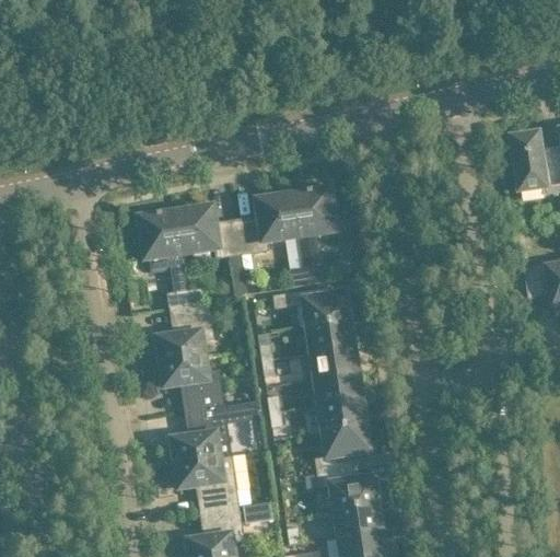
[(516,137),(511,137),(520,192),(540,188),(545,187),(546,193),(559,189),(559,149),(541,152),(540,148),(538,134),(532,135),(532,130),(515,134),(516,137)]
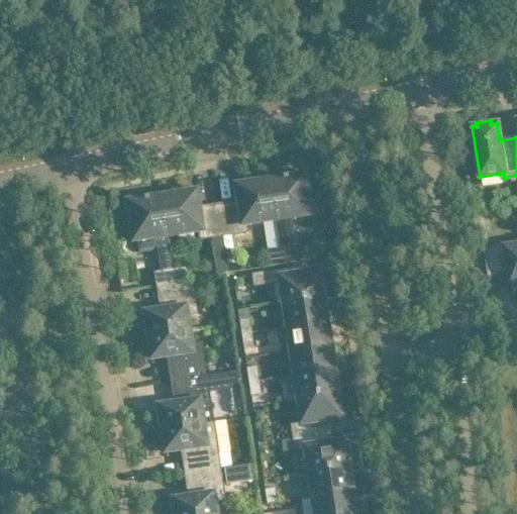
[(281,248),(270,250),(272,265),(298,261),(304,260),(302,245),(296,246),(296,244),(292,216),(310,213),(308,196),(308,195),(306,183),(305,175),(271,180),(277,218),(278,227),(281,248)]
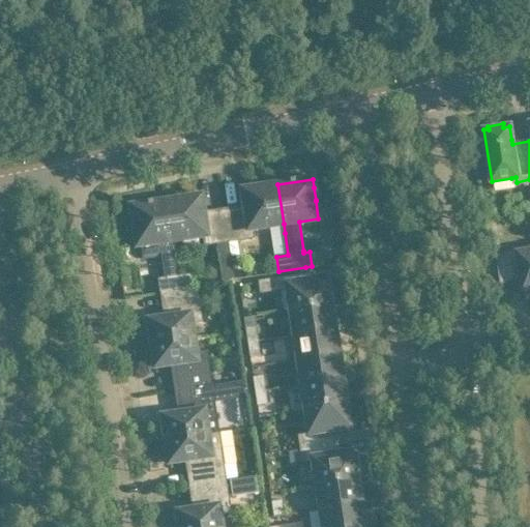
[(272,226),(283,224),(284,224),(277,184),(258,187),(243,189),(244,195),(245,208),(225,211),(229,240),(254,237),(253,229),(272,226)]
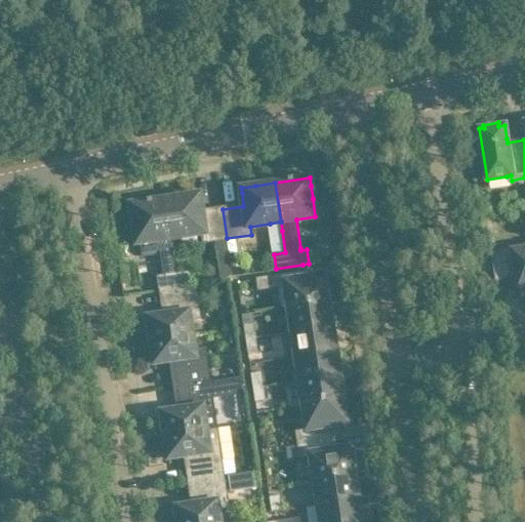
[(202,212),(200,199),(199,194),(186,196),(165,199),(171,238),(202,233),(204,242),(227,238),(223,209),(202,212)]
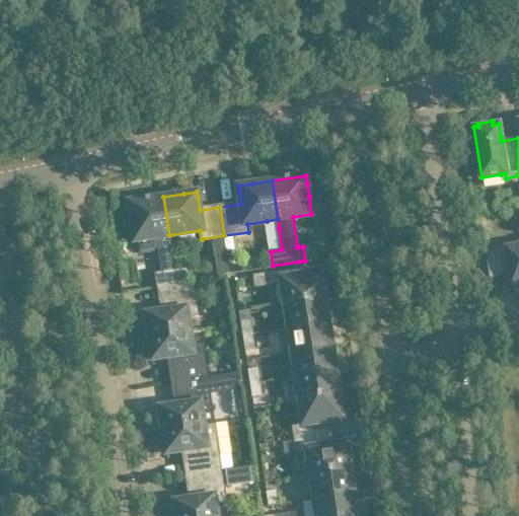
[(163,197),(129,202),(135,240),(138,240),(139,239),(140,248),(158,245),(162,244),(170,243),(169,235),(163,197)]
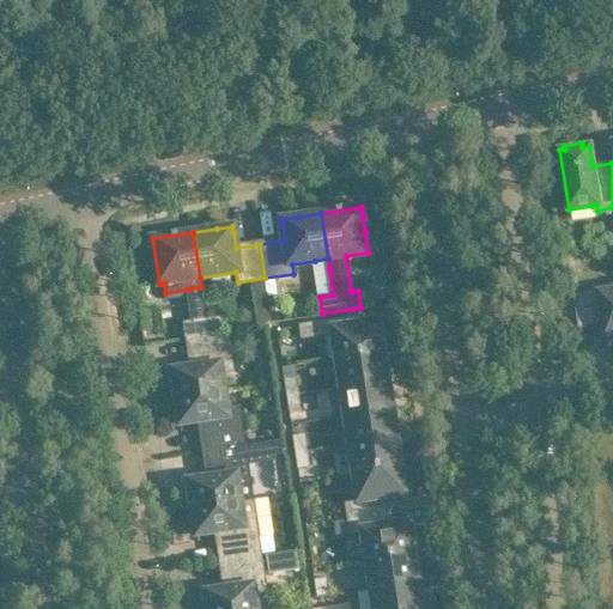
[(612,290),(600,292),(599,286),(574,294),(578,328),(604,320),(606,334),(612,333),(612,290)]
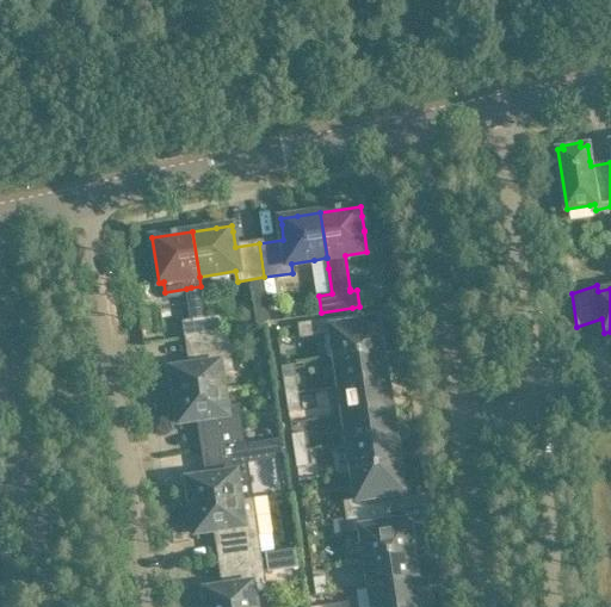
[(221,330),(218,315),(187,320),(190,335),(221,330)]
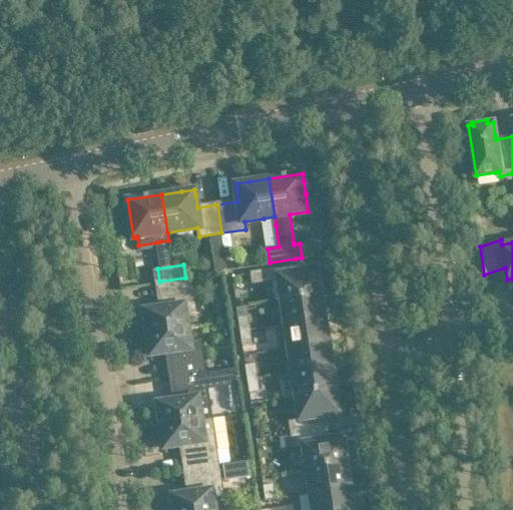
[(299,272),(297,265),(250,272),(252,282),(280,278),(283,300),(320,294),(317,268),(315,269),(315,270),(299,272)]
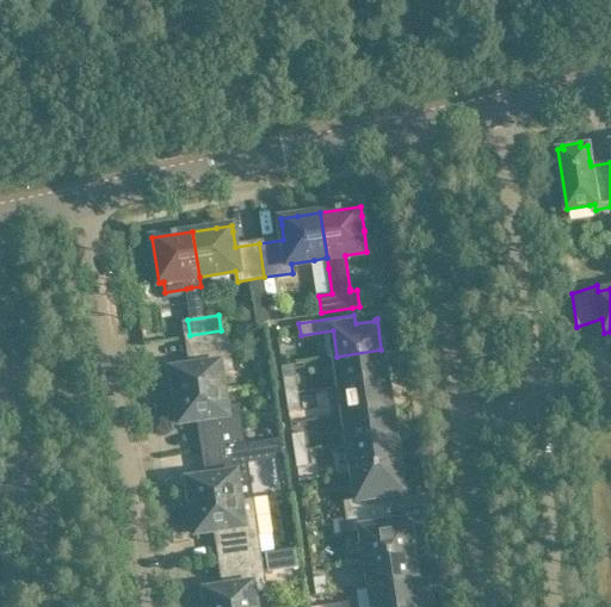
[(227,329),(221,330),(190,335),(193,366),(172,369),(176,395),(223,388),(221,370),(233,367),(227,329)]
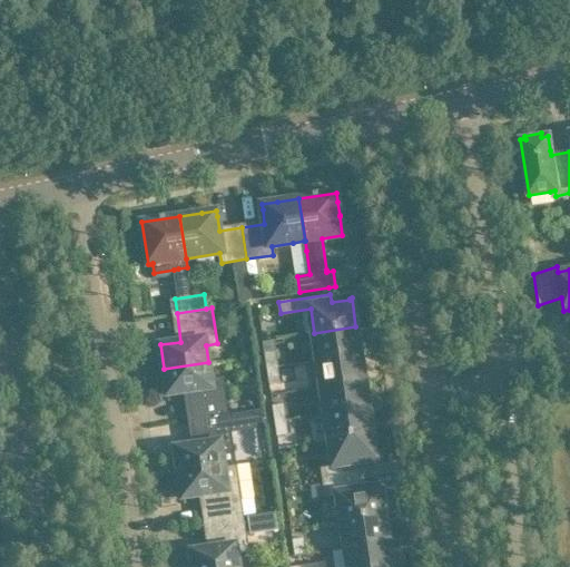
[(239,309),(232,314),(234,323),(242,326),(249,321),(247,311),(239,309)]
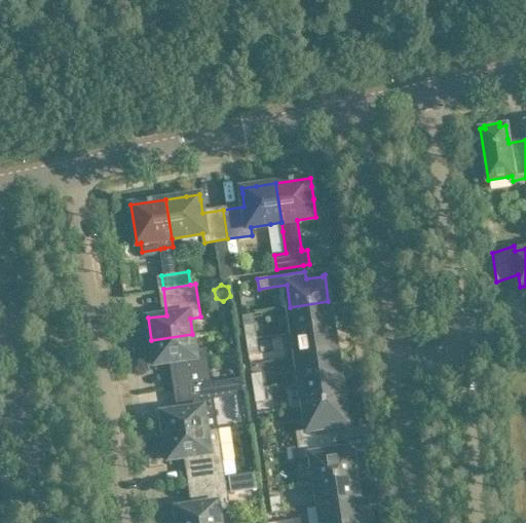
[(293,332),(332,326),(328,301),(290,307),(293,332)]
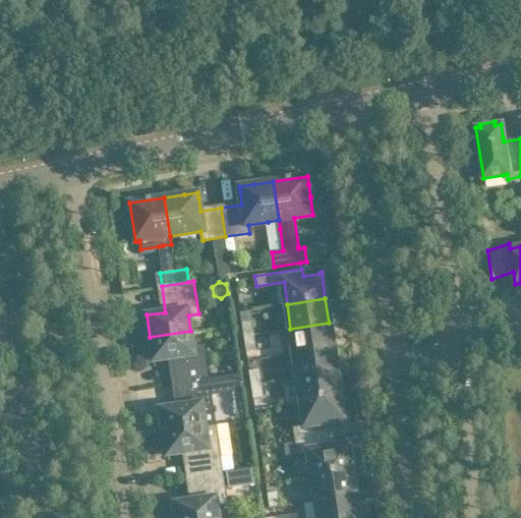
[(243,335),(254,334),(252,320),(241,321),(243,335)]
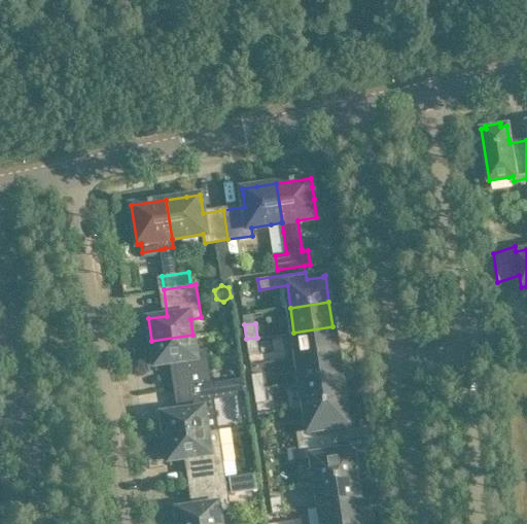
[(297,356),(337,350),(332,326),(293,333),(297,356)]
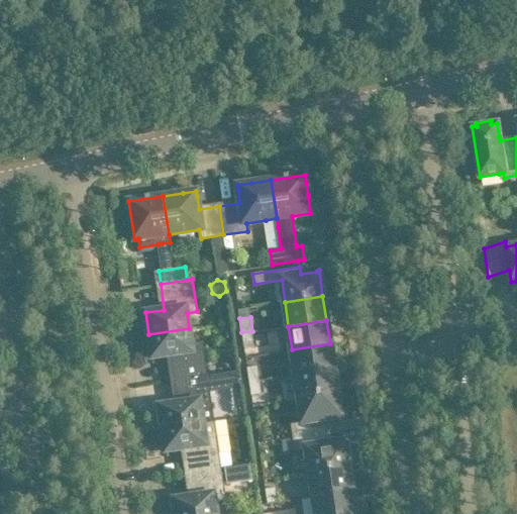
[(191,344),(189,328),(148,334),(152,357),(171,354),(174,379),(206,374),(202,342),(191,344)]
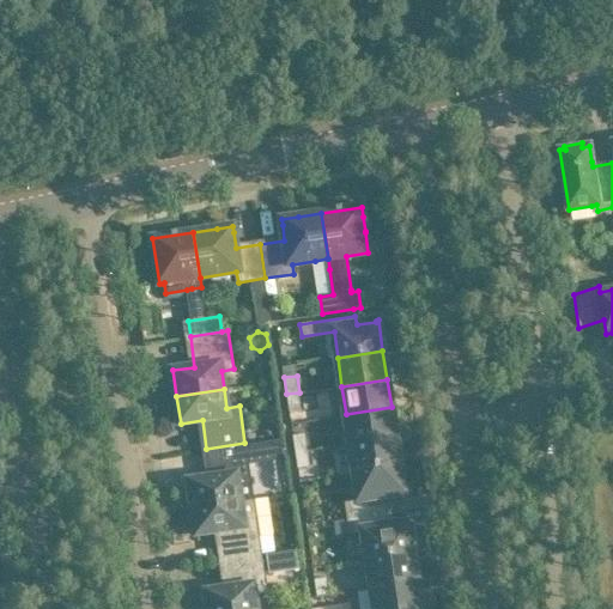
[(290,410),(302,408),(299,393),(286,394),(290,410)]
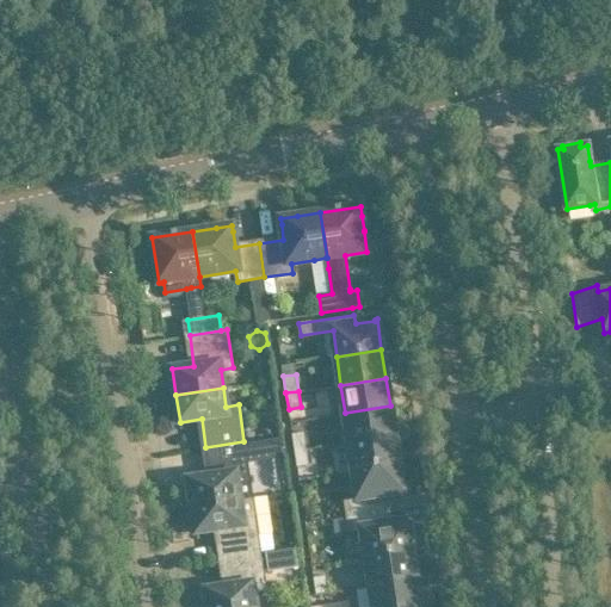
[(349,441),(394,434),(390,406),(345,413),(349,441)]
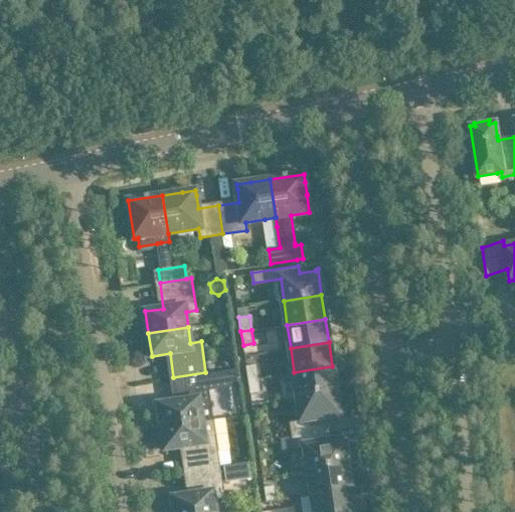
[(248,379),(259,377),(256,363),(245,365),(248,379)]
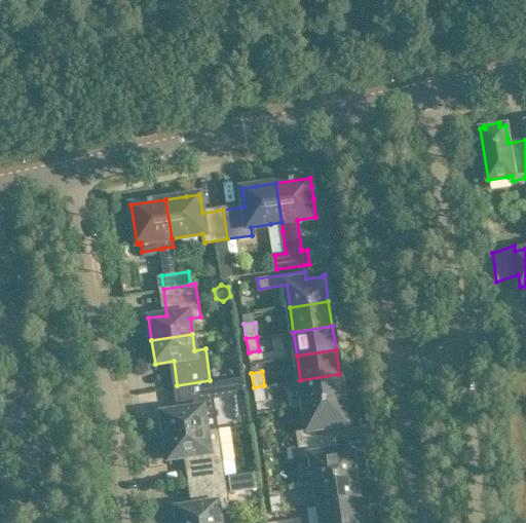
[(304,404),(343,399),(339,374),(300,380),(304,404)]
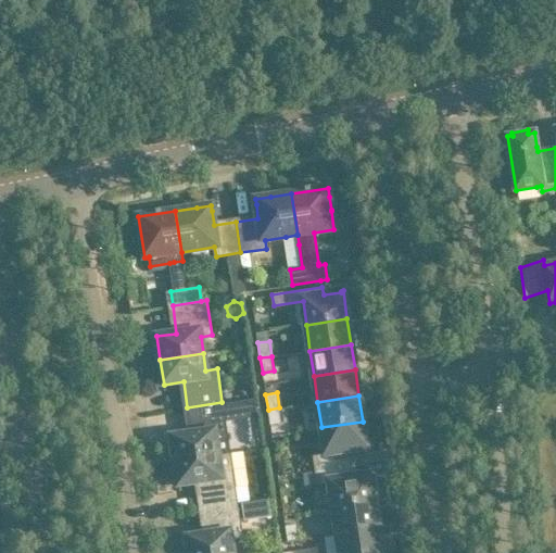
[(174,436),(172,437),(172,442),(175,461),(218,454),(229,452),(227,436),(225,420),(225,419),(260,415),(261,415),(257,397),(222,402),(187,407),(189,422),(191,434),(187,435),(174,436)]
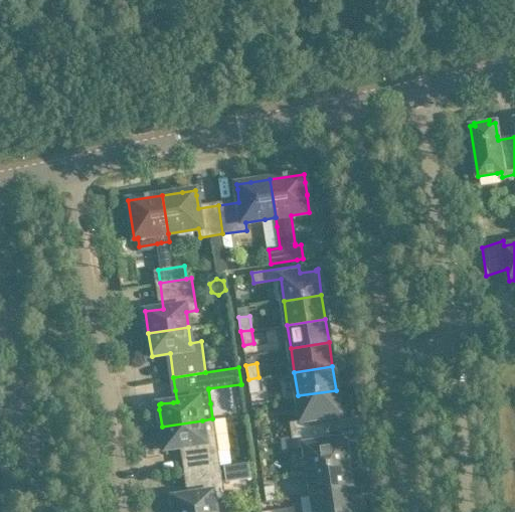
[(250,393),(261,391),(259,377),(248,379),(250,393)]
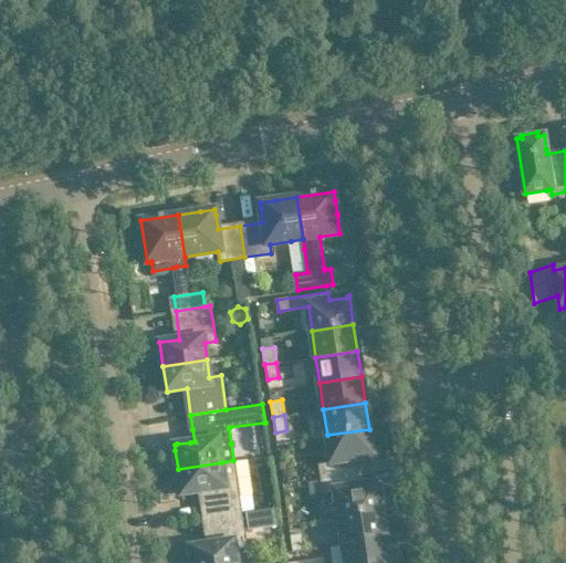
[(373,457),(369,429),(327,435),(332,462),(320,464),(322,478),(355,472),(353,459),(371,457),(371,458),(373,457)]
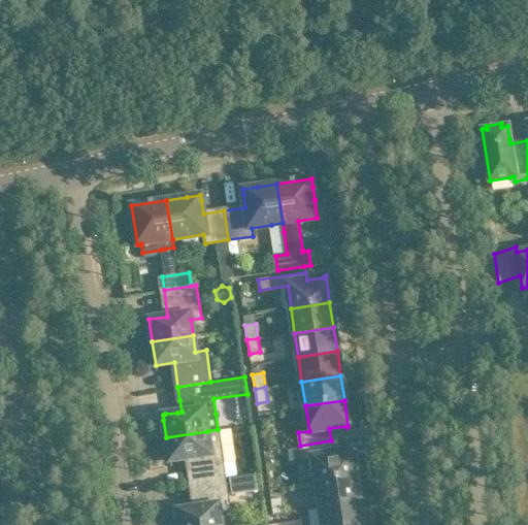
[(218,429),(166,437),(169,455),(169,460),(172,460),(185,458),(189,457),(192,482),(225,478),(221,446),(218,429)]
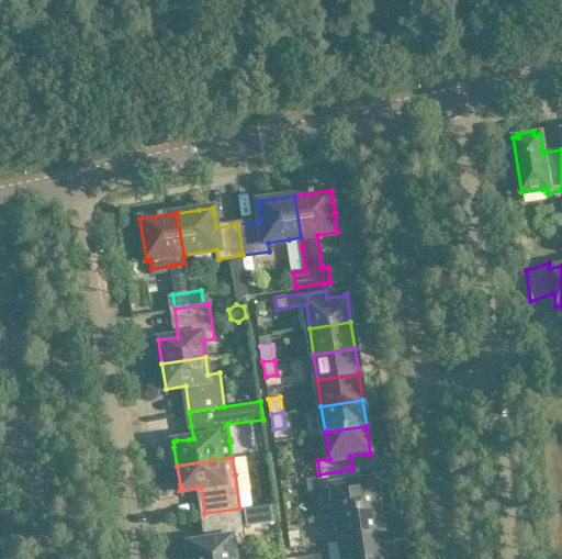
[(355,482),(352,469),(319,474),(322,488),(333,487),(337,513),(379,506),(374,478),(372,479),(372,480),(355,482)]
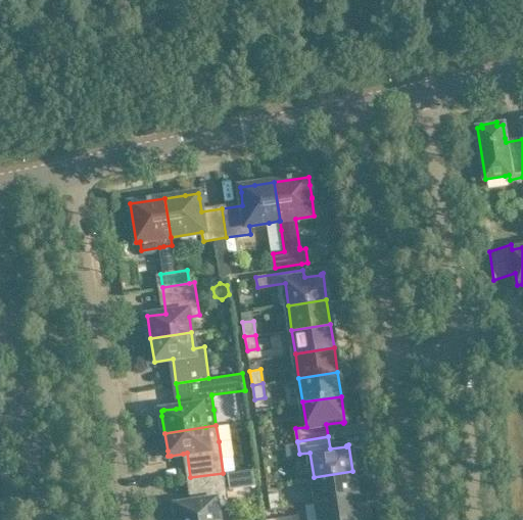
[(178,505),(176,505),(176,510),(177,519),(219,519),(217,506),(228,505),(225,487),(229,487),(254,483),(252,468),(235,471),(223,473),(190,477),(194,503),(190,503),(178,505)]
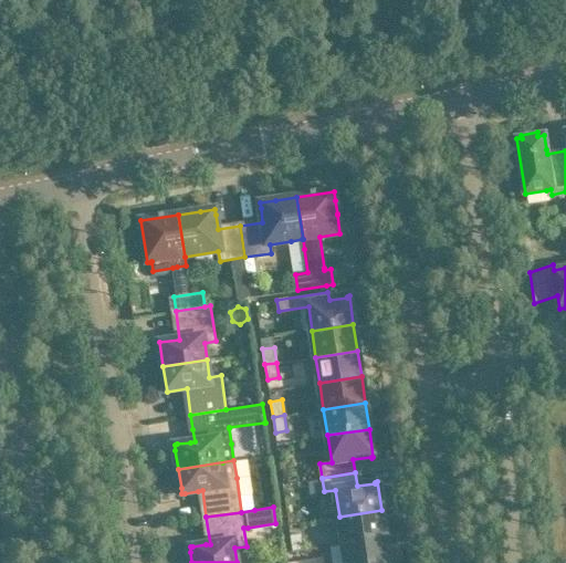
[(343,542),(385,537),(381,510),(339,517),(343,542)]
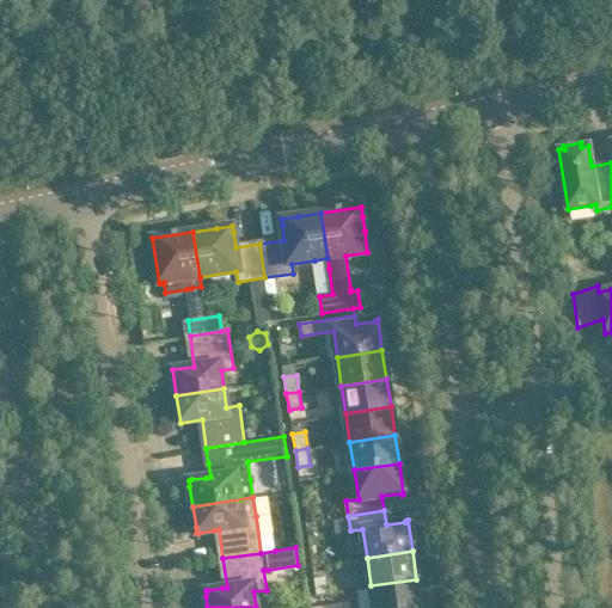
[(316,594),(329,593),(326,575),(313,577),(316,594)]
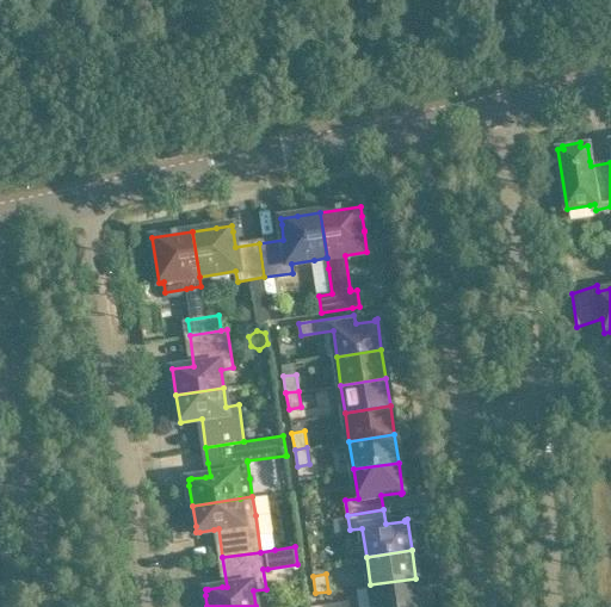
[(374,606),(415,606),(420,606),(415,578),(370,584),(374,606)]
